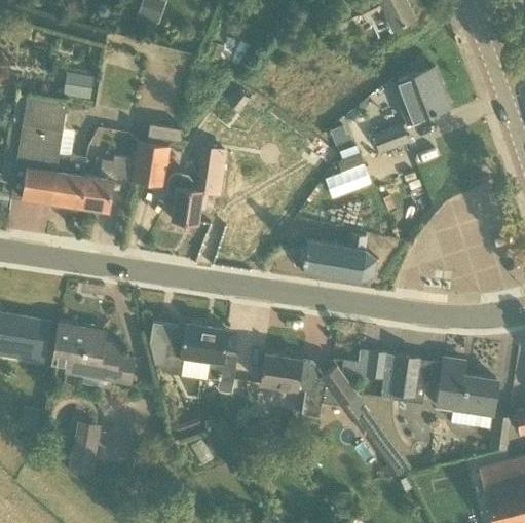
[(160,14),(162,9),(152,5),(153,0),(142,0),(136,17),(136,19),(156,26),(157,22),(160,14)]
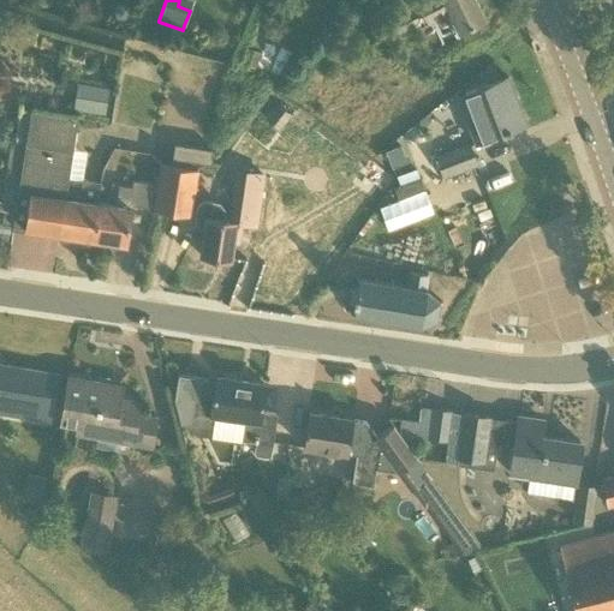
[(431,64),(478,40),(471,27),(483,21),(472,0),(423,0),(405,10),(386,21),(397,41),(415,31),(431,64)]
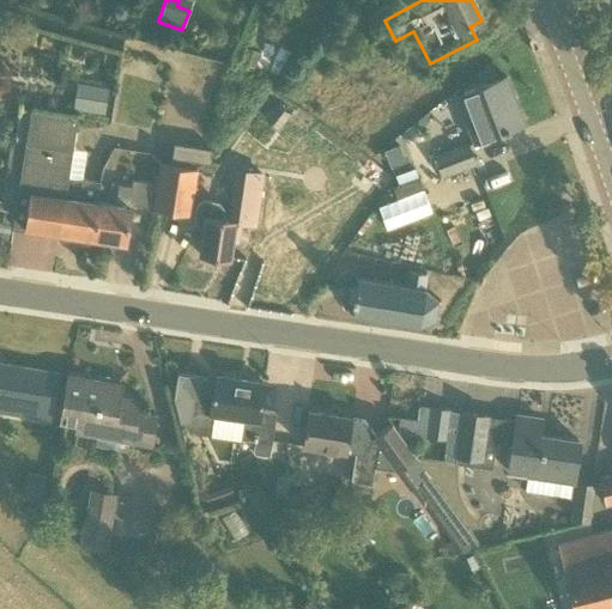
[(489,79),(495,77),(491,66),(484,69),(488,77),(489,79)]
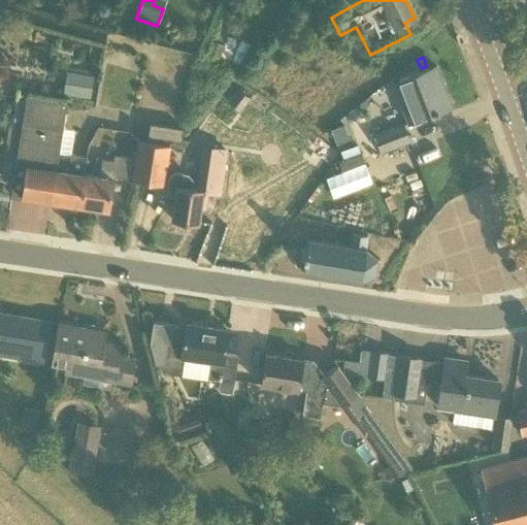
[(407,127),(452,109),(435,69),(392,87),(407,127)]
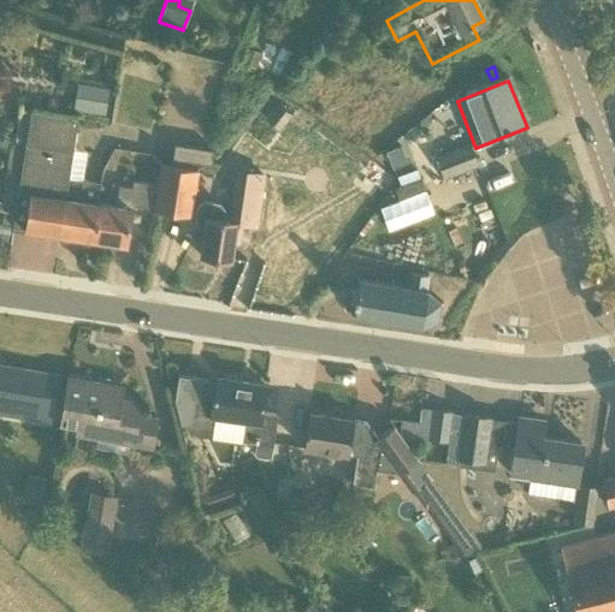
[(108,91),(77,87),(72,113),(105,118),(108,91)]
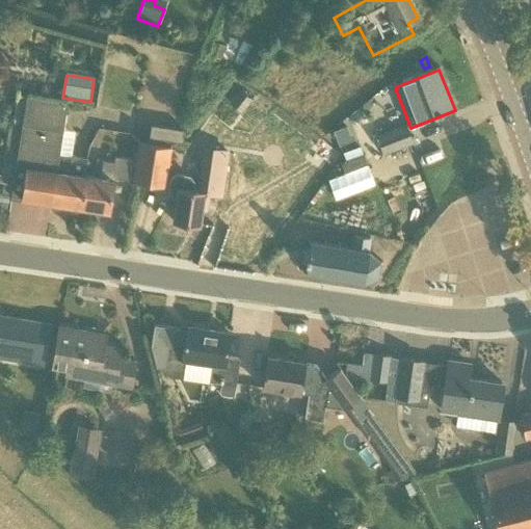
[(80,209),(85,179),(88,161),(62,156),(58,156),(63,131),(68,104),(27,99),(22,127),(16,165),(10,199),(21,200),(21,201),(80,209)]
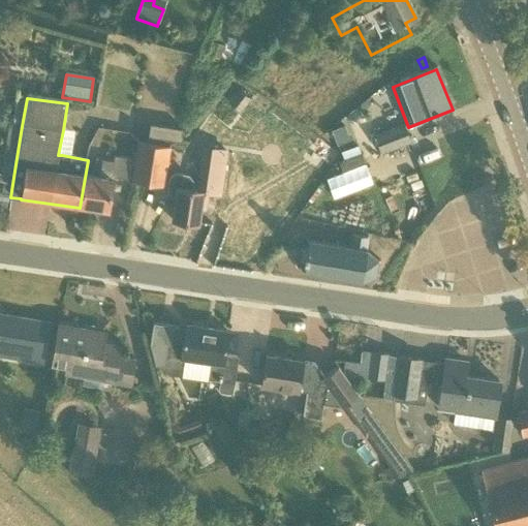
[(16,164),(22,126),(12,125),(8,124),(3,162),(16,164)]
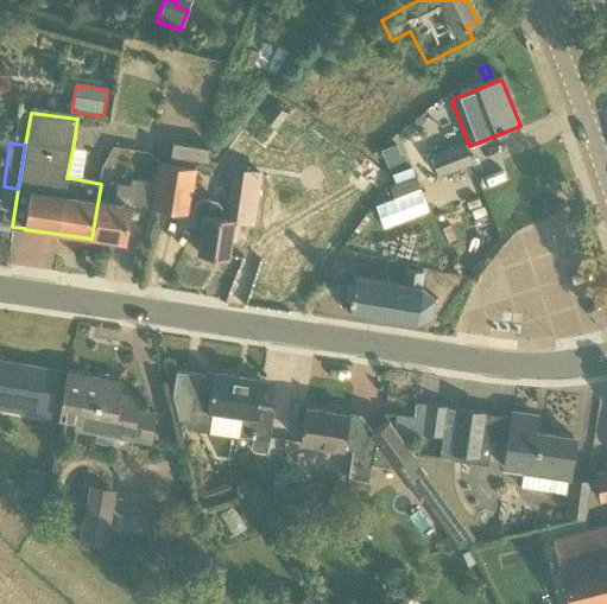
[(208,165),(210,151),(172,145),(170,158),(208,165)]
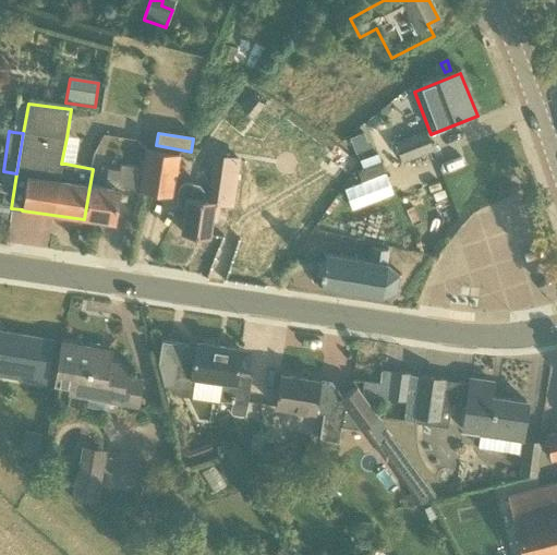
[(401,164),(432,152),(425,136),(396,148),(401,164)]
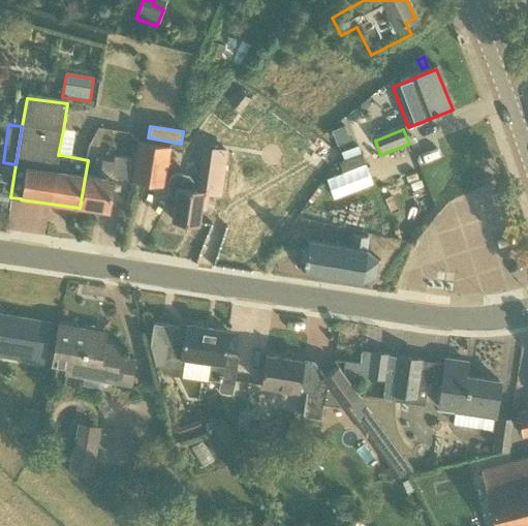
[(163,188),(169,152),(138,147),(132,184),(163,188)]
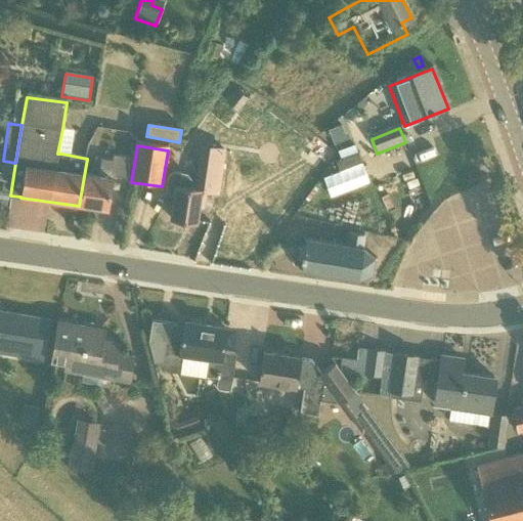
[(206,193),(209,194),(219,196),(225,150),(201,146),(193,190),(188,189),(190,181),(186,176),(173,174),(168,178),(166,190),(169,196),(174,196),(170,220),(173,221),(173,223),(183,224),(183,222),(195,224),(200,209),(204,209),(206,193)]
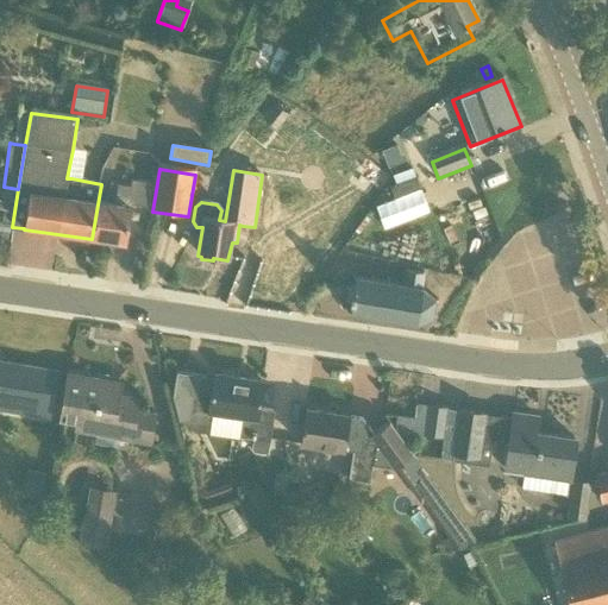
[(415,181),(395,188),(389,190),(393,201),(420,191),(417,181),(415,181)]
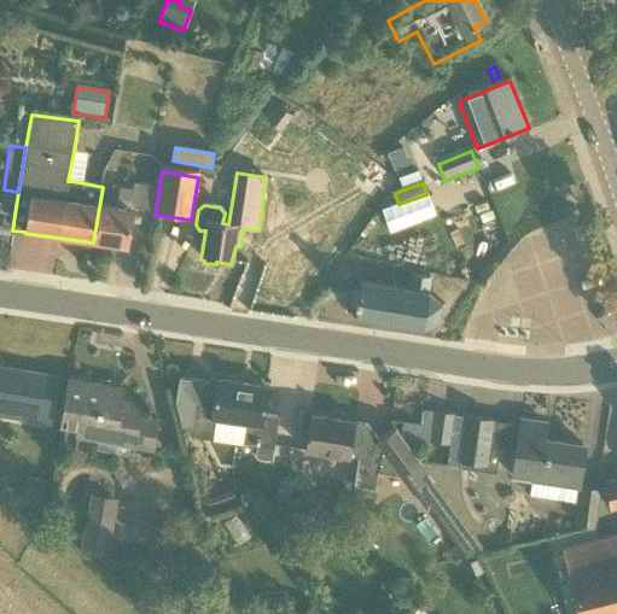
[(150,218),(158,191),(134,187),(133,194),(121,193),(117,210),(99,208),(93,243),(126,249),(132,216),(150,218)]
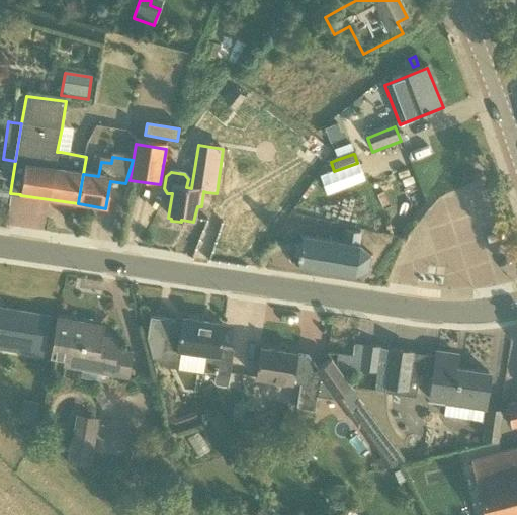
[(0,198),(8,200),(8,191),(0,189),(0,198)]
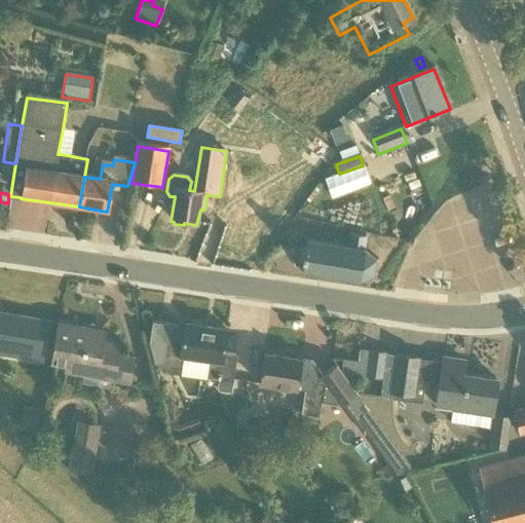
[(315,272),(314,276),(316,276),(316,273),(329,274),(329,278),(330,278),(331,275),(343,277),(342,281),(344,281),(345,277),(357,279),(357,283),(359,283),(359,279),(371,274),(375,275),(375,273),(372,272),(373,262),(377,263),(377,261),(374,260),(364,252),(365,237),(350,235),(348,249),(335,247),(336,244),(334,244),(333,247),(322,245),(322,241),(320,240),(320,245),(307,243),(305,239),(304,240),(306,244),(305,251),(299,250),(298,251),(300,252),(299,260),(297,260),(297,261),(303,262),(302,269),(299,271),(300,272),(303,270),(315,272)]
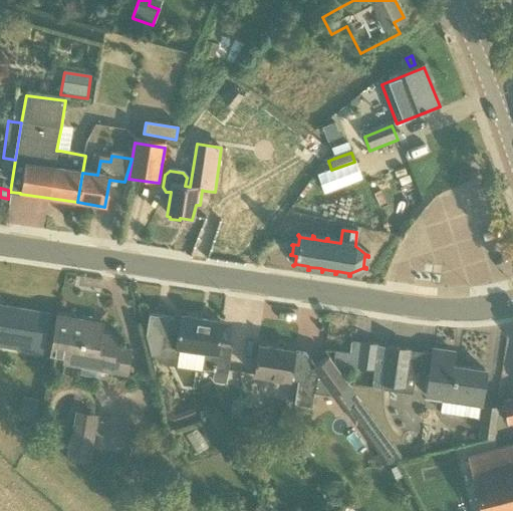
[(0,347),(42,355),(49,317),(0,308),(0,347)]
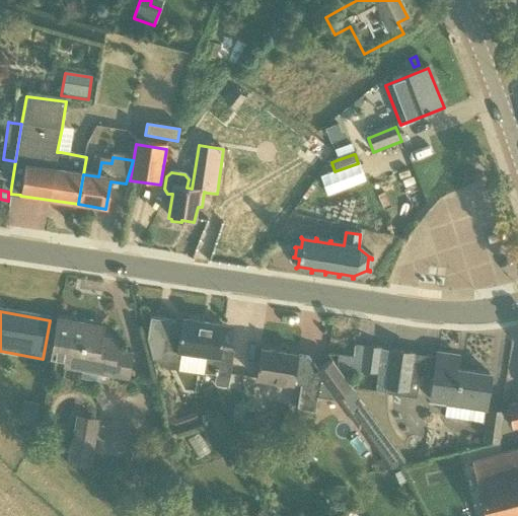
[(182,321),(183,316),(176,315),(175,322),(150,318),(152,360),(159,362),(166,369),(215,376),(214,385),(216,387),(226,389),(228,387),(233,352),(220,350),(223,327),(182,321)]
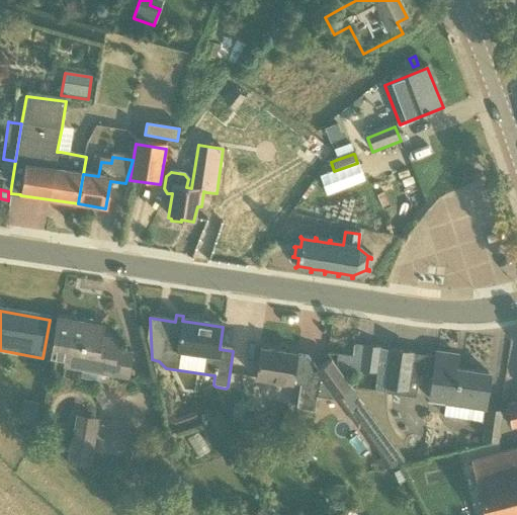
[(62,368),(126,378),(131,354),(115,351),(117,341),(101,339),(102,328),(57,321),(51,359),(64,361),(62,368)]
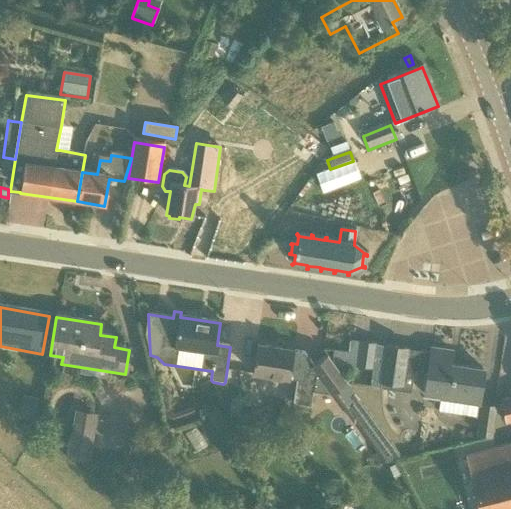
[(372,369),(376,345),(360,343),(357,367),(372,369)]
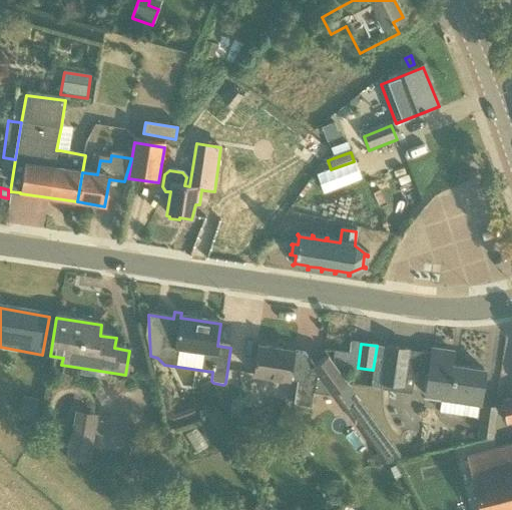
[(295,354),(295,353),(257,347),(252,376),(298,382),(295,405),(313,408),(315,393),(333,395),(333,396),(350,385),(328,358),(314,368),(305,355),(295,354)]
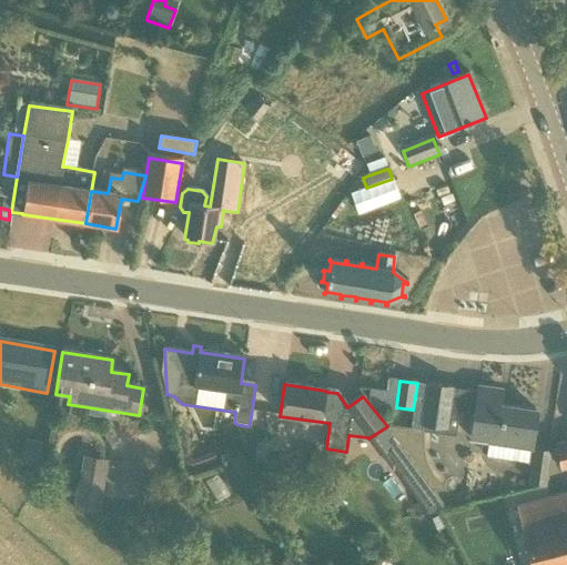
[(445,429),(447,414),(447,412),(458,413),(458,412),(459,412),(462,395),(449,393),(451,389),(428,386),(423,425),(445,429)]
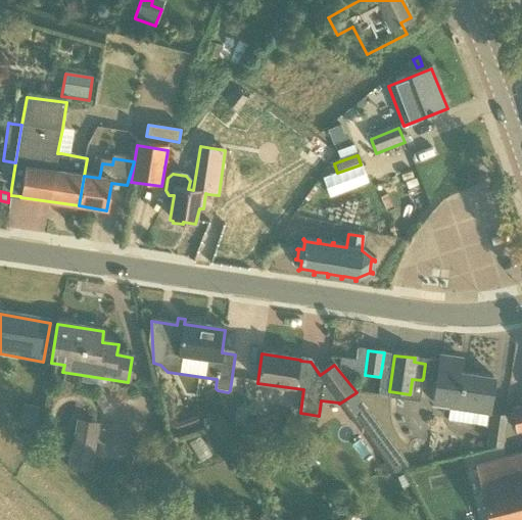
[(486,426),(488,414),(493,380),(459,374),(461,361),(440,358),(436,381),(436,382),(433,406),(449,408),(448,420),(486,426)]
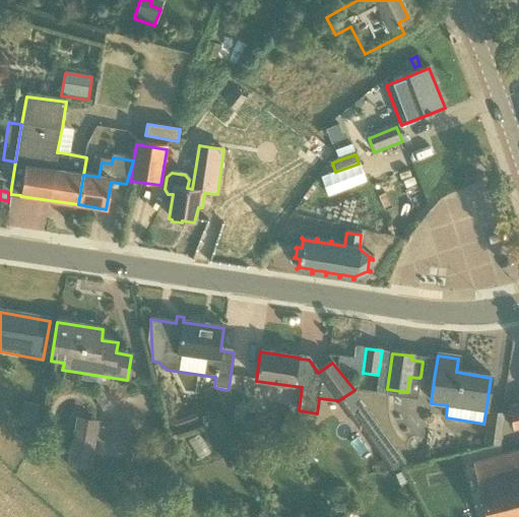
[(253,383),(252,400),(292,404),(294,387),(253,383)]
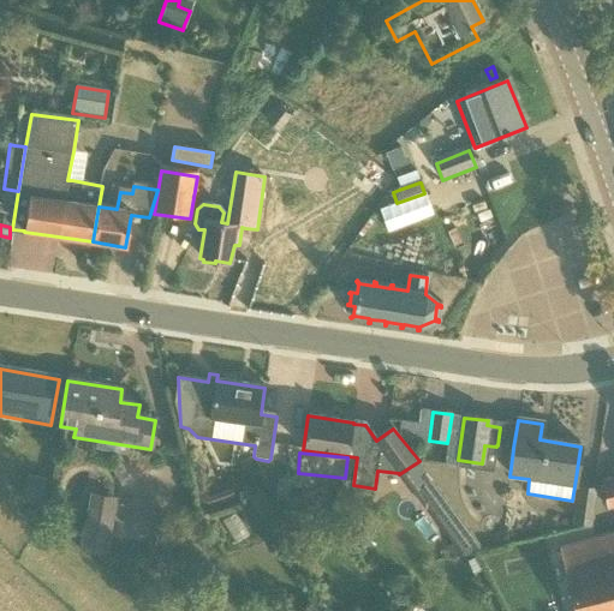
[(41,507),(45,480),(27,477),(22,504),(41,507)]
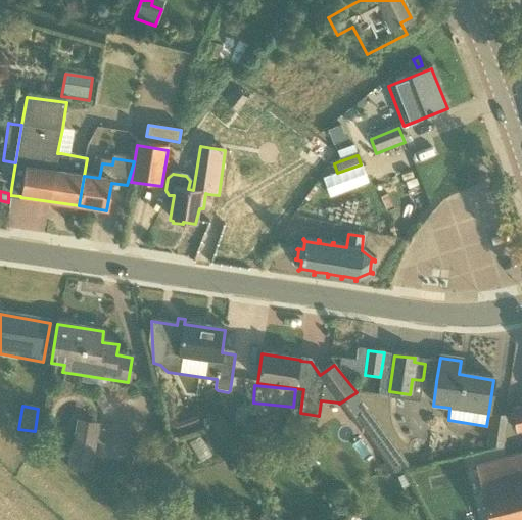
[(356,425),(370,419),(364,406),(349,412),(356,425)]
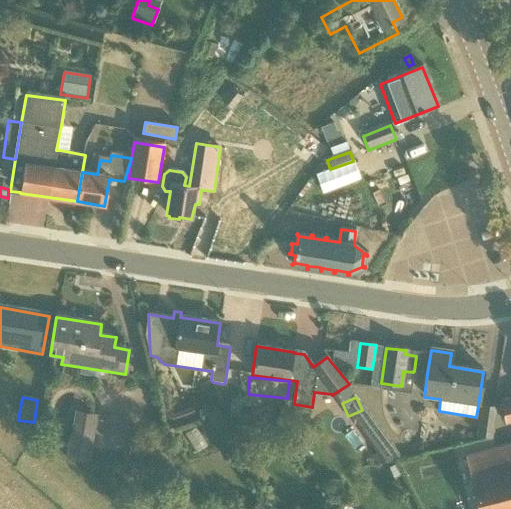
[(505,425),(510,423),(510,398),(500,401),(505,425)]
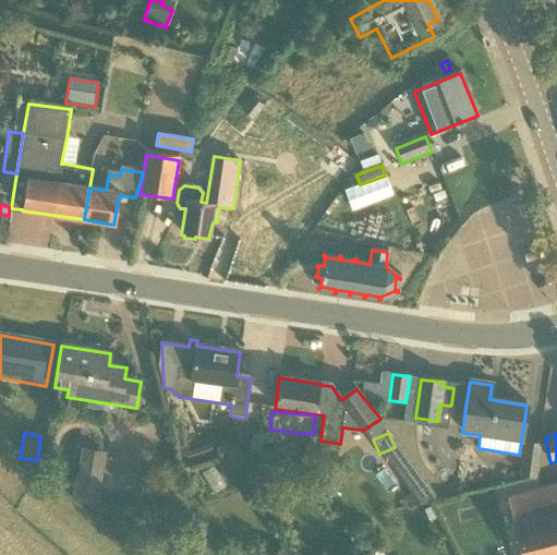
[(521,475),(534,478),(539,445),(527,443),(521,475)]
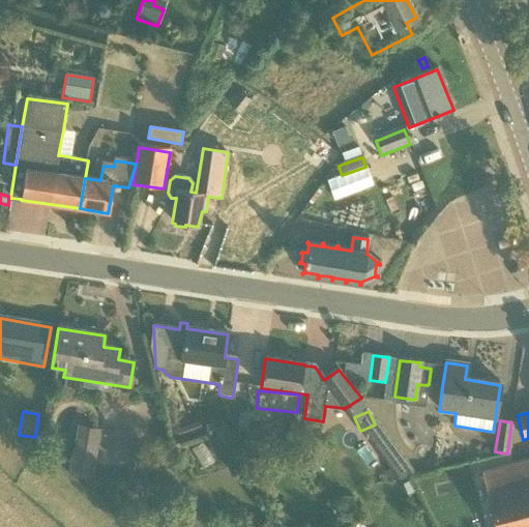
[(70,475),(93,479),(101,431),(78,428),(70,475)]
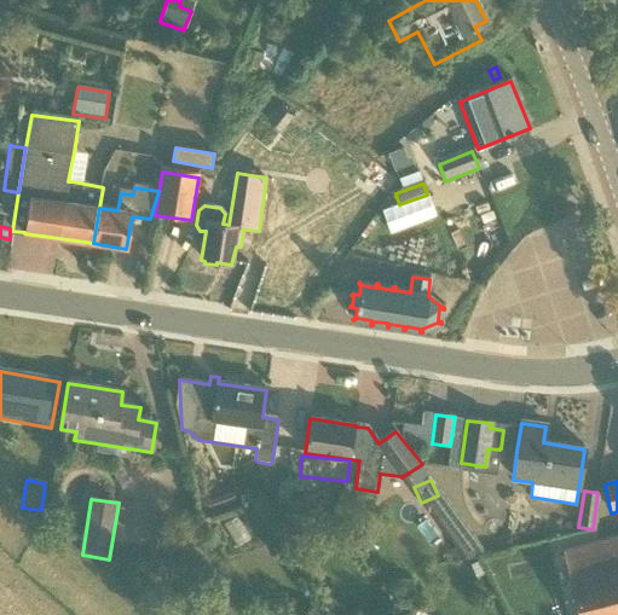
[(440,526),(467,557),(479,547),(452,515),(440,526)]
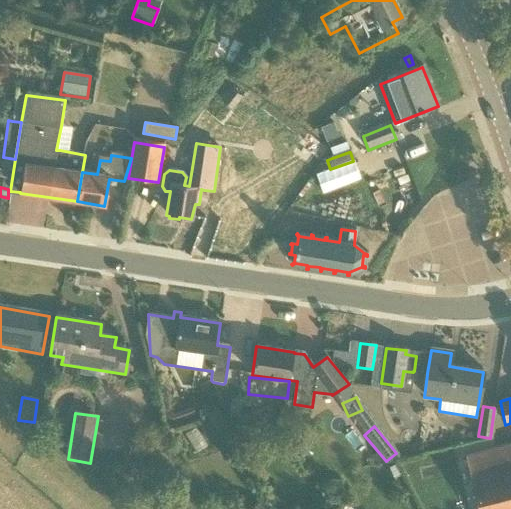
[(510,508),(510,443),(464,454),(477,508),(510,508)]
